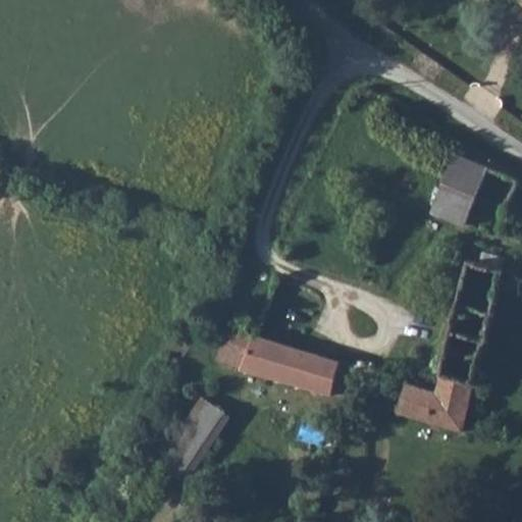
[(433,210),(466,221),(488,168),(455,154),(433,210)]
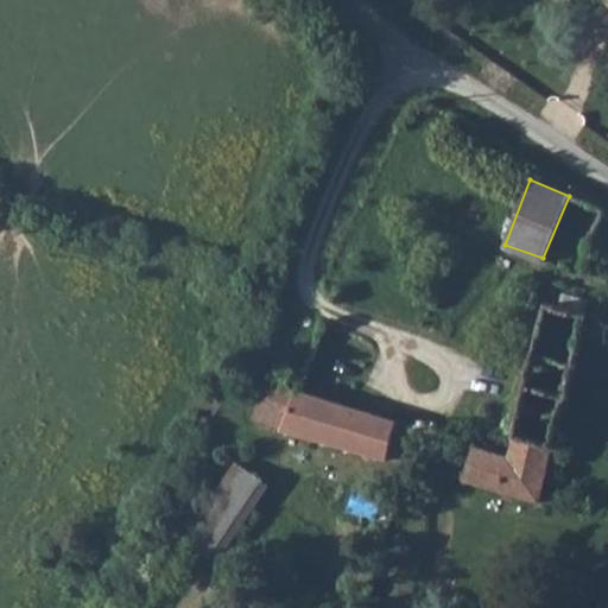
[(295,390),(274,384),(270,396),(263,393),(253,419),(329,443),(403,462),(411,429),(412,425),(347,406),(295,390)]
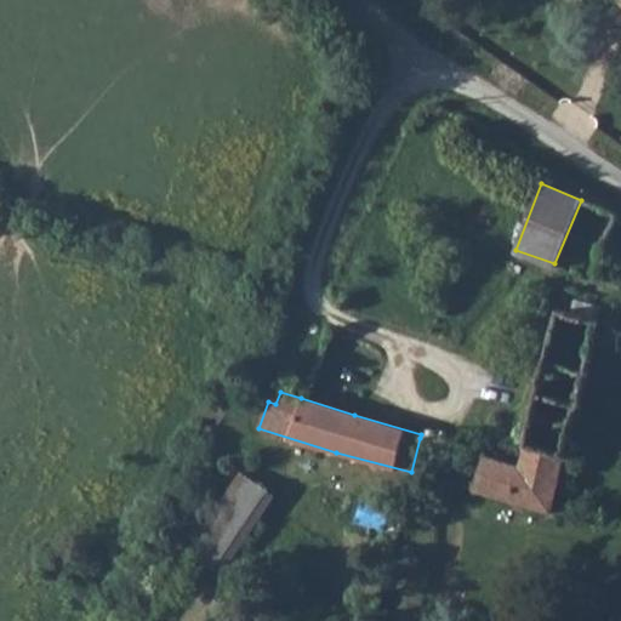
[(486,456),(479,493),(575,518),(587,462),(525,446),(520,465),(486,456)]
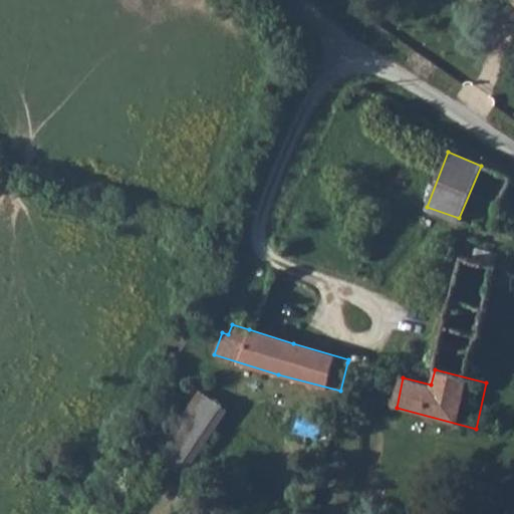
[(194,473),(225,401),(196,388),(165,461),(194,473)]
